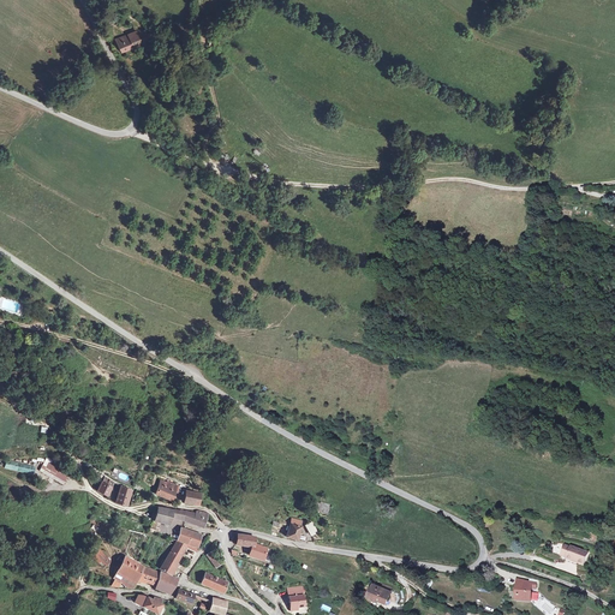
[(124,41),(129,41),(143,35),(144,37),(151,33),(144,19),(119,33),(124,41)]
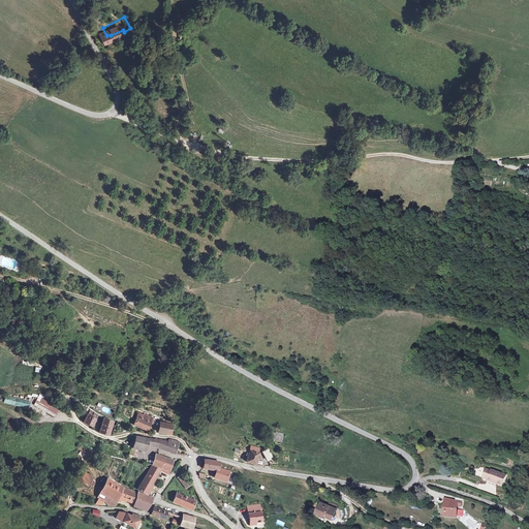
[(43,396),(37,407),(53,416),(60,405),(43,396)]
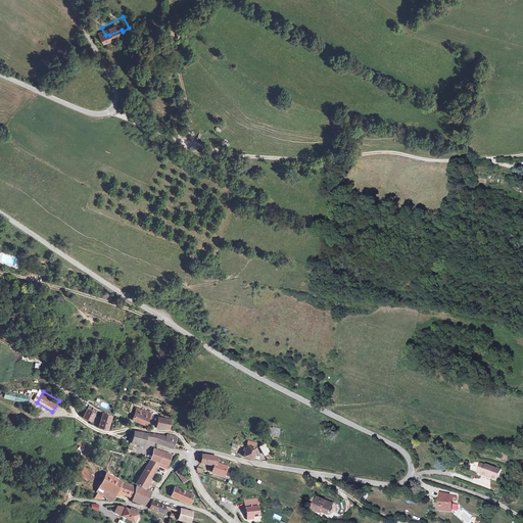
[(91,422),(97,411),(89,407),(86,405),(86,406),(85,406),(88,408),(83,417),(91,422)]
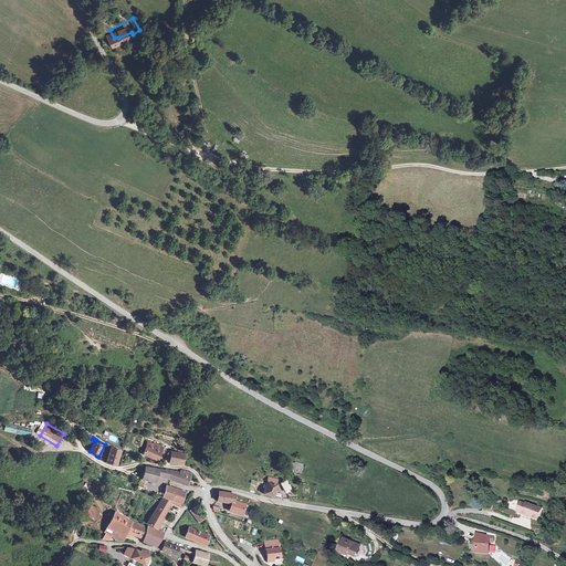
[(157,460),(163,447),(155,443),(154,444),(153,447),(152,447),(152,446),(147,443),(146,446),(143,454),(157,460)]
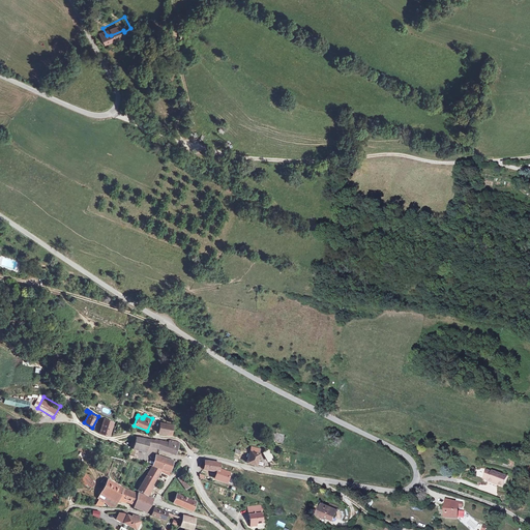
[(114,422),(105,419),(99,433),(109,436),(114,422)]
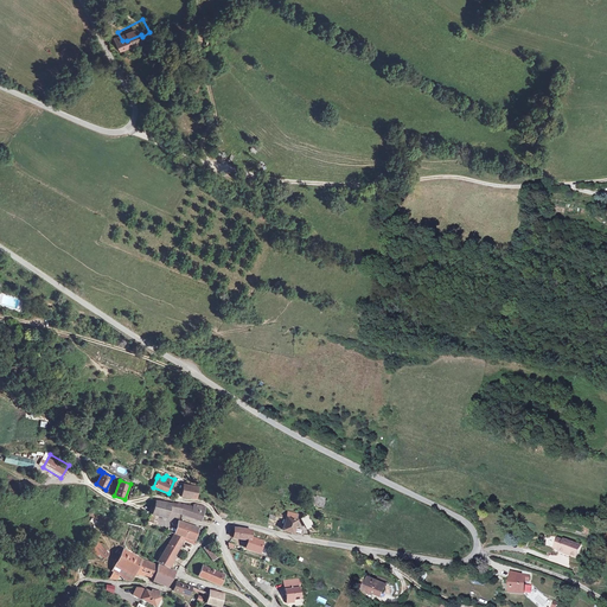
[(198,487),(192,486),(185,485),(183,497),(196,498),(198,487)]
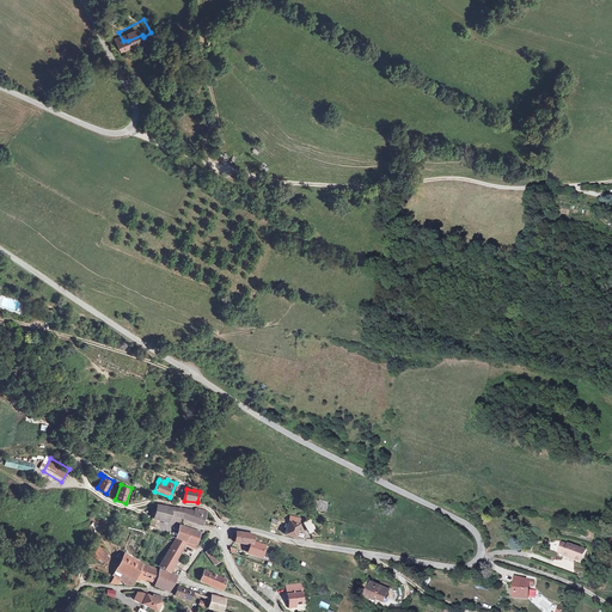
[(324,510),(326,502),(319,500),(318,501),(314,500),(312,507),(324,510)]
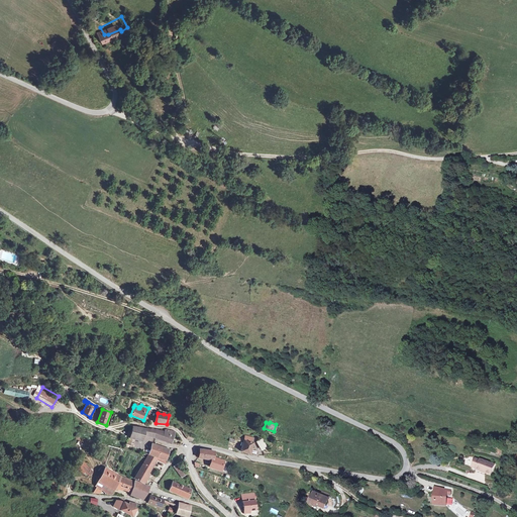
[(142,434),(144,428),(132,426),(129,437),(140,440),(142,434)]
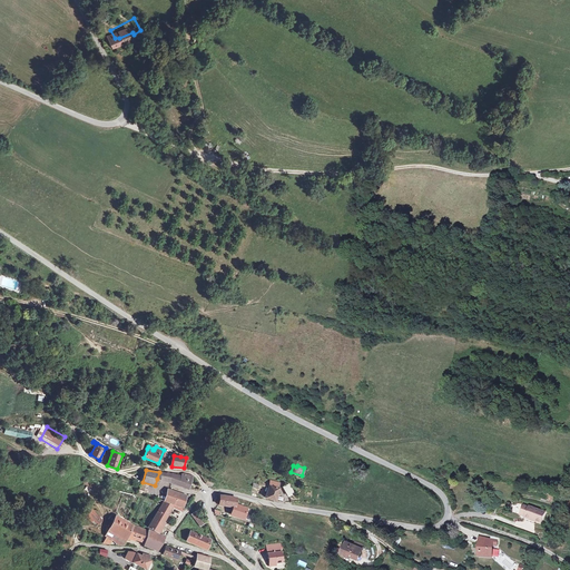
[(165,478),(166,473),(159,472),(157,479),(168,482),(169,480),(165,478)]
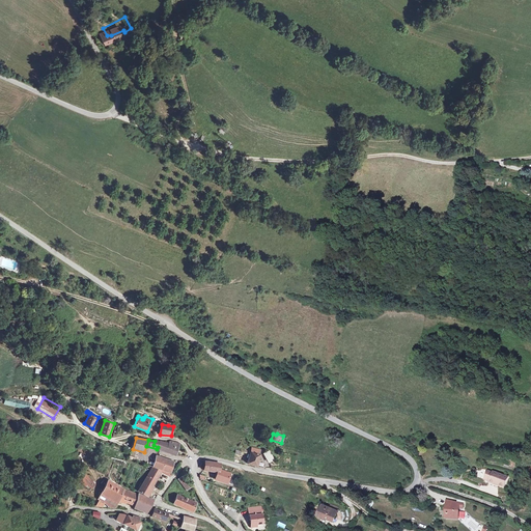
[(178,448),(179,443),(172,441),(171,441),(170,442),(169,443),(168,444),(160,442),(155,441),(154,445),(158,447),(157,449),(174,455),(176,448),(178,448)]
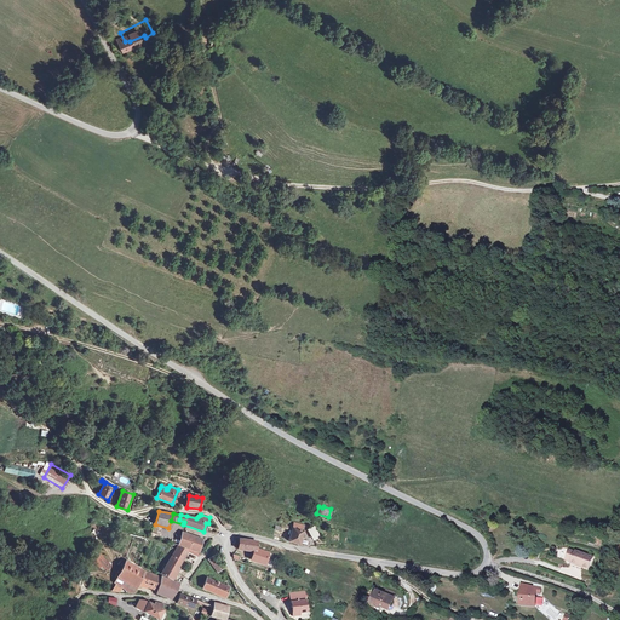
[(305,524),(294,523),(293,527),(292,529),(288,541),(302,546),(306,530),(305,530),(305,524)]
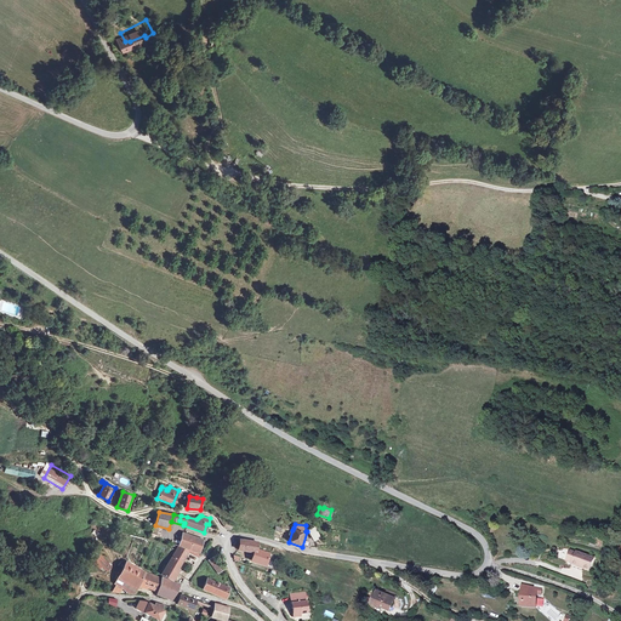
[(319,537),(314,529),(309,531),(314,541),(319,537)]
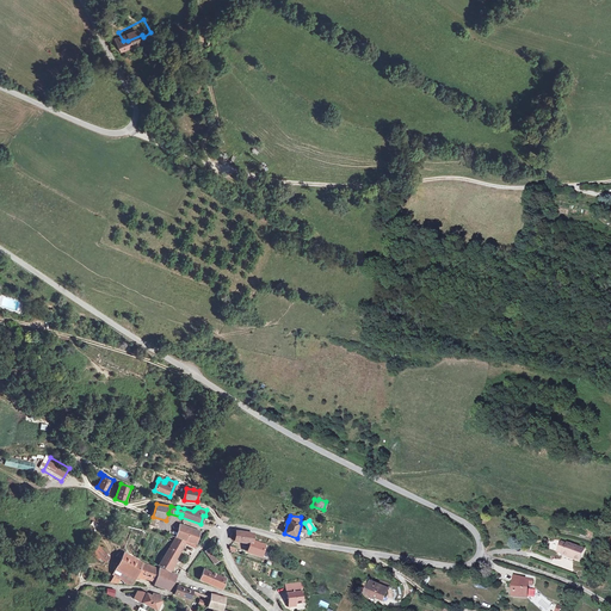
[(195,544),(199,531),(180,524),(176,537),(176,538),(186,541),(187,542),(195,544)]
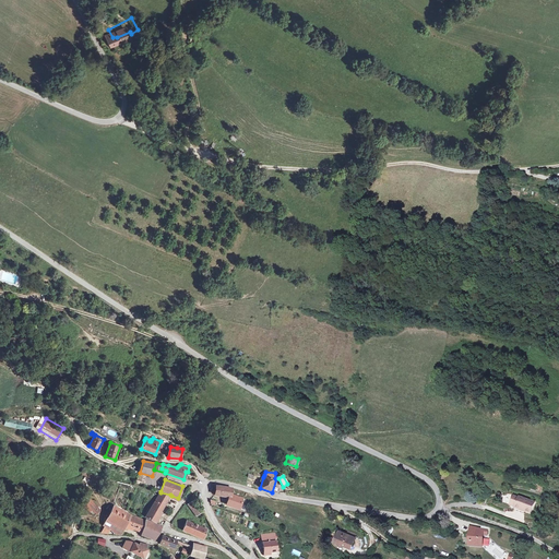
[(221,486),(216,486),(214,495),(229,497),(227,504),(239,509),(241,503),(242,499),(230,495),(233,488),(221,486)]
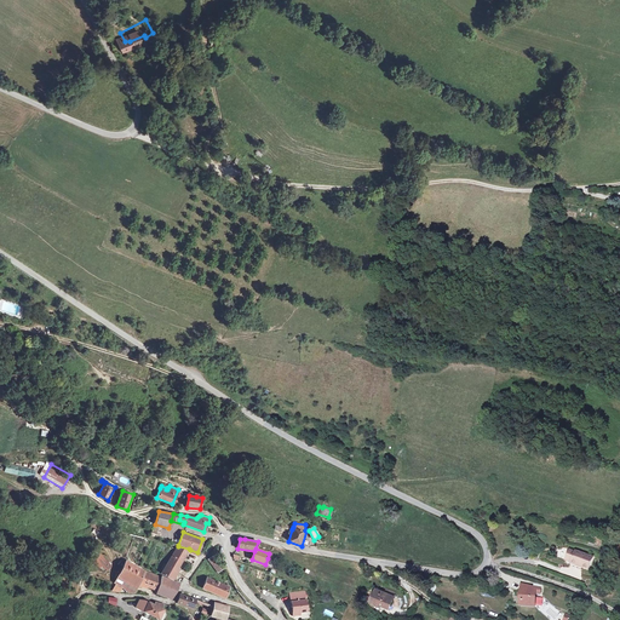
[(171,579),(184,558),(185,555),(176,550),(166,566),(162,570),(160,574),(171,579)]
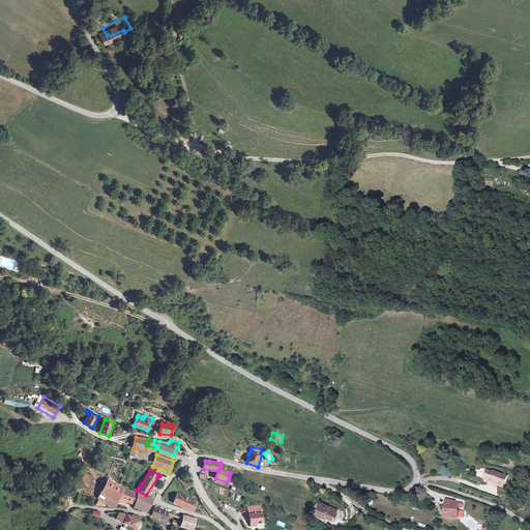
[(503,487),(507,476),(492,471),(492,472),(488,470),(484,476),(488,477),(489,479),(489,480),(489,481),(499,486),(499,484),(503,487)]
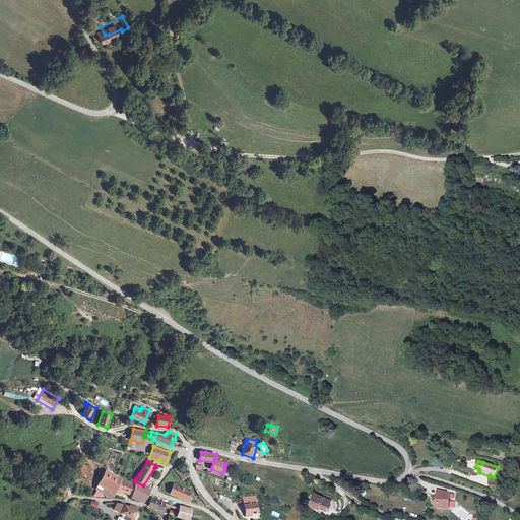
[(88,470),(80,463),(79,467),(81,469),(86,473),(88,470)]
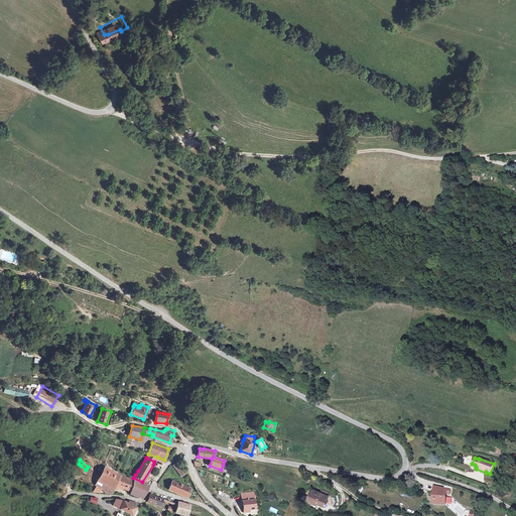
[(185,472),(178,462),(173,466),(181,476),(185,472)]
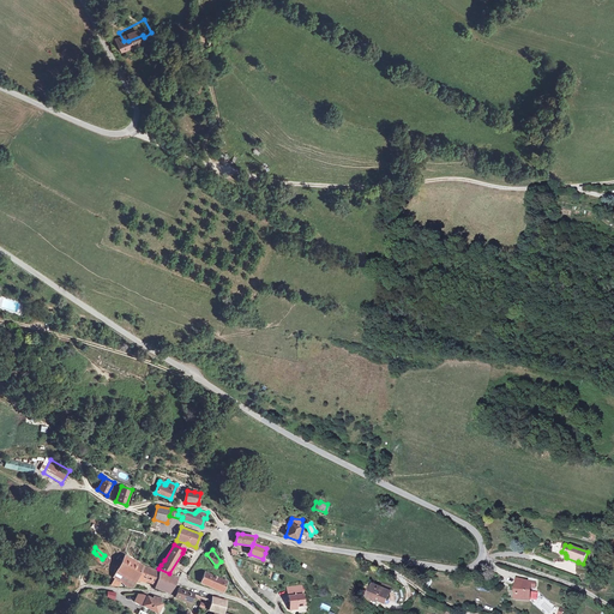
[(155,584),(158,572),(151,570),(150,569),(143,566),(125,555),(118,570),(137,581),(137,579),(140,581),(144,581),(155,584)]
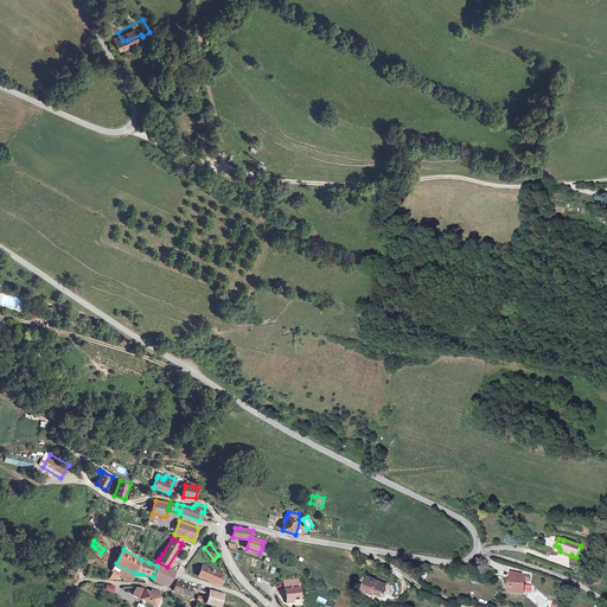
[(492,561),(490,567),(500,570),(503,566),(492,561)]
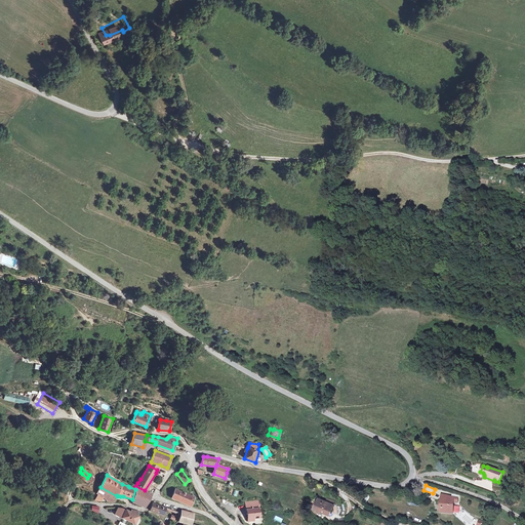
[(117,496),(101,487),(96,493),(97,494),(96,496),(102,499),(104,499),(107,500),(107,501),(114,501),(117,496)]
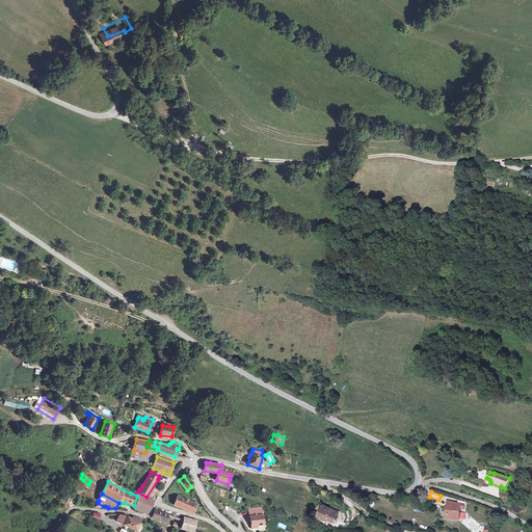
[(152,500),(138,495),(137,496),(134,506),(133,508),(144,512),(152,500)]
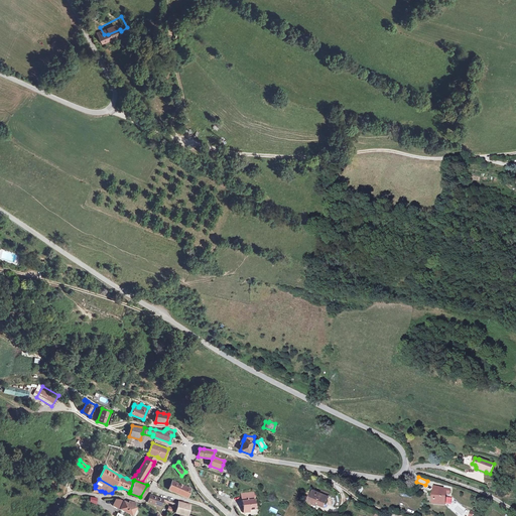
[(189,488),(172,481),(168,489),(185,497),(189,488)]
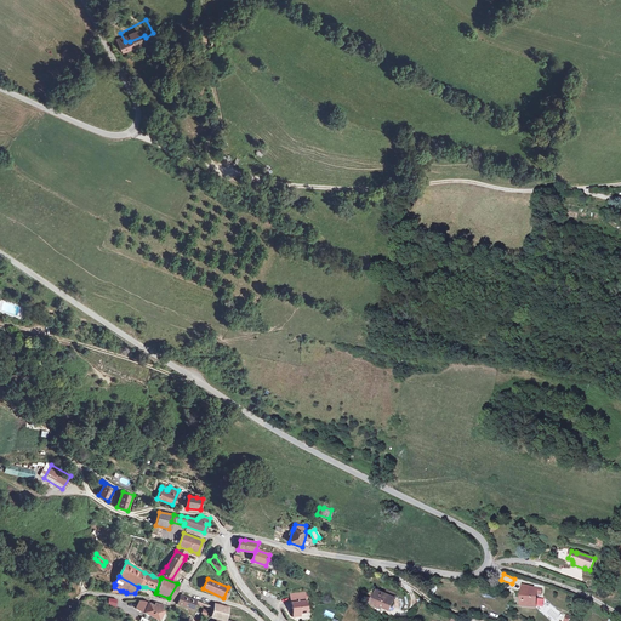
[(536,608),(537,594),(542,596),(542,590),(525,585),(524,594),(522,594),(520,607),(536,608)]
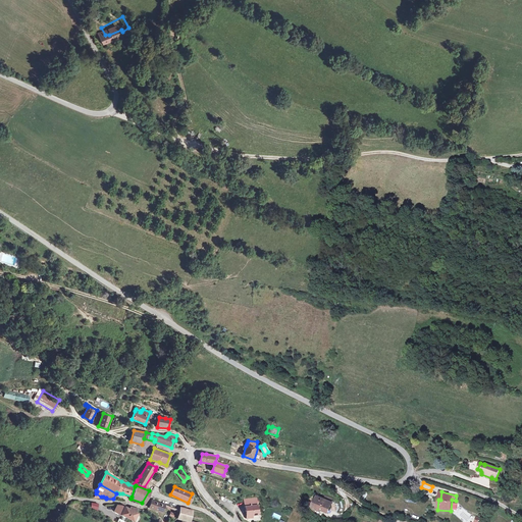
[(324,499),(315,494),(309,507),(326,514),(332,502),(324,499)]
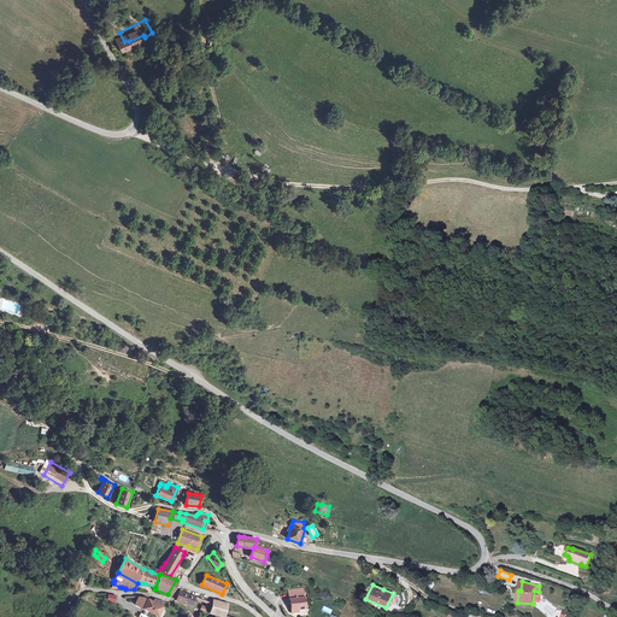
[(194,597),(180,592),(176,600),(191,605),(194,597)]
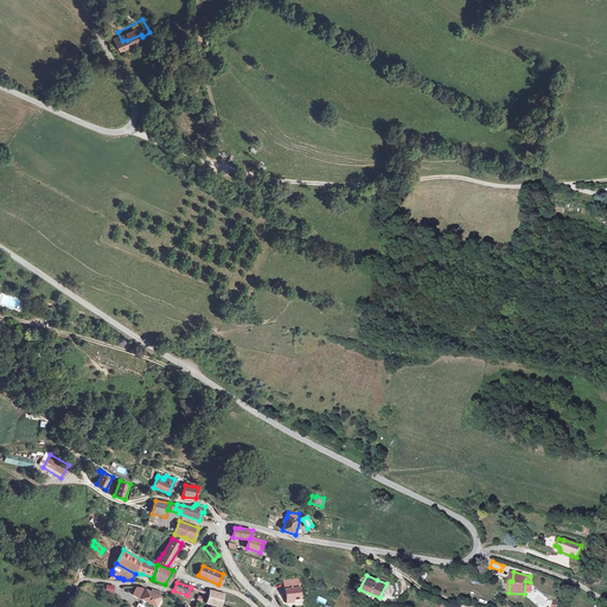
[(299,582),(283,583),(286,602),(293,601),(293,600),(300,599),(299,582)]
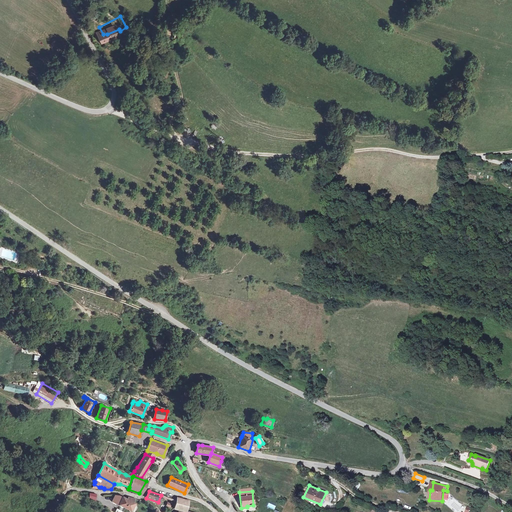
[(119,496),(115,495),(112,502),(130,511),(131,508),(134,503),(131,502),(132,498),(128,497),(127,499),(122,497),(119,496)]
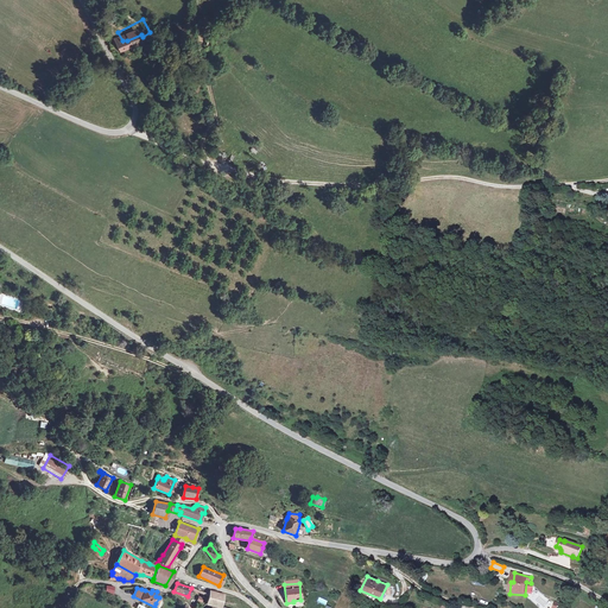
[(227,594),(210,590),(210,597),(207,606),(217,607),(222,607),(226,602),(227,594)]
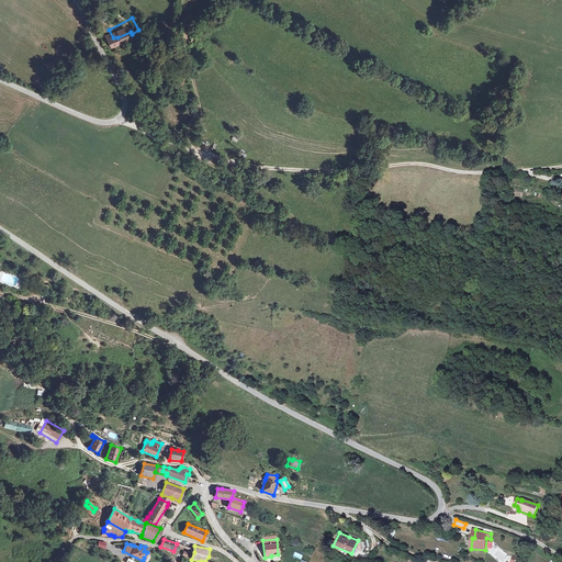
[(294,558),(302,559),(303,551),(295,549),(294,558)]
